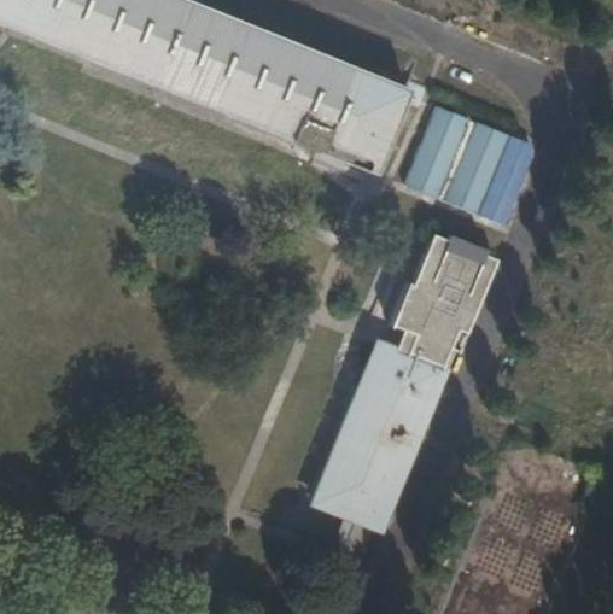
[(0,0),(0,19),(99,60),(380,173),(414,89),(301,44),(193,0),(0,0)]
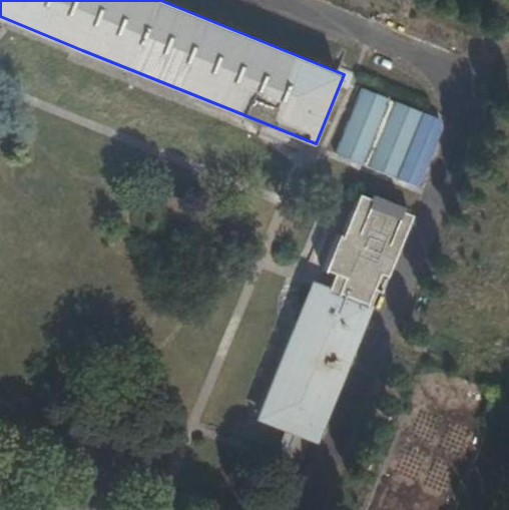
[(394,98),(368,87),(342,153),(368,163),(394,98)]
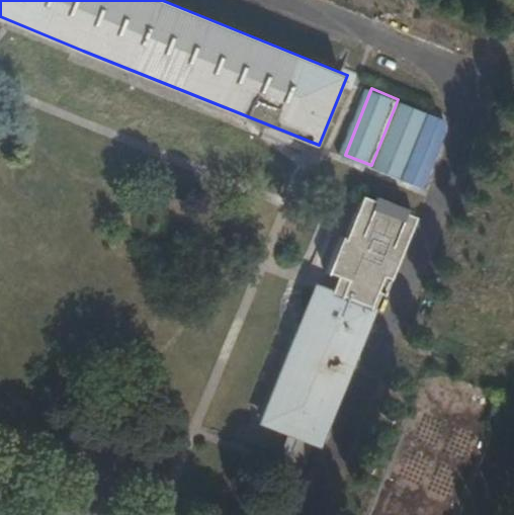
[(431,111),(404,101),(376,167),(405,178),(431,111)]
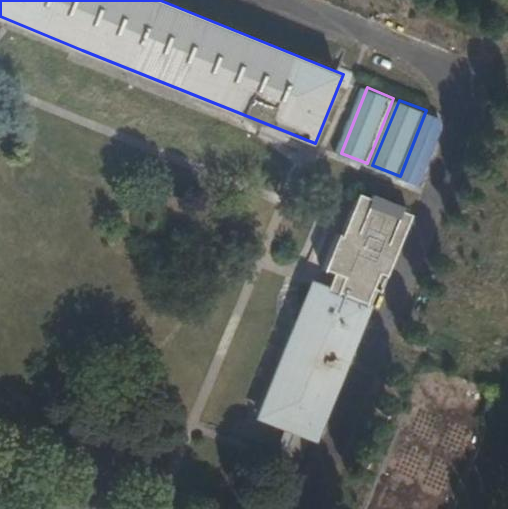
[(451,123),(428,114),(402,178),(426,187),(451,123)]
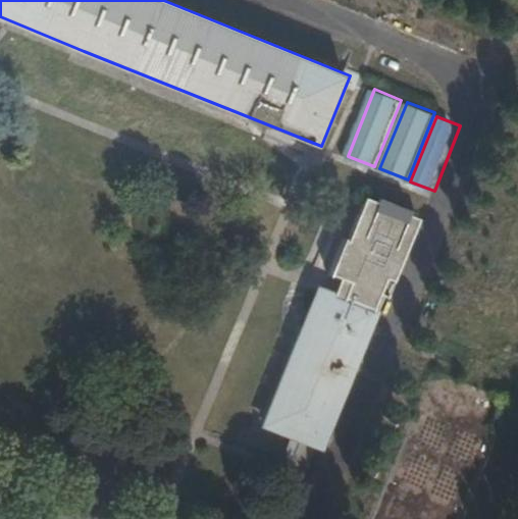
[(418,218),(368,198),(350,240),(344,237),(329,271),(341,276),(333,295),(318,288),(264,420),(319,444),(380,292),(386,295),(418,218)]
